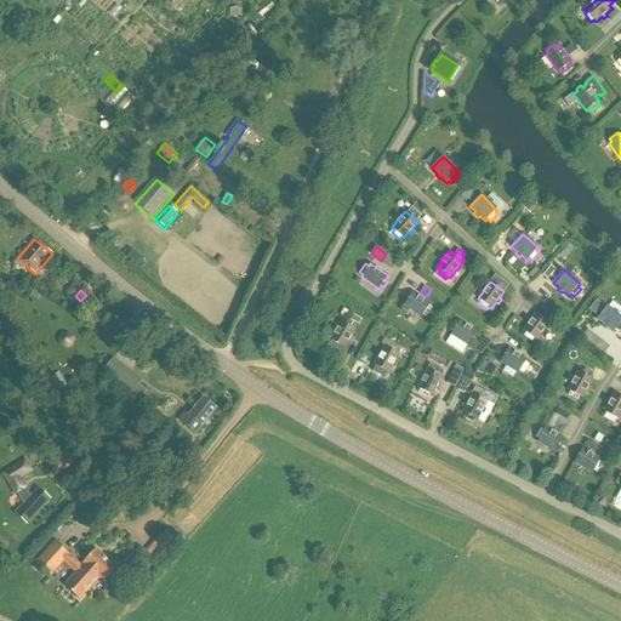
[(406,301),(404,306),(421,318),(423,315),(426,317),(432,308),(428,306),(431,303),(412,292),(410,296),(408,295),(404,300),(406,301)]
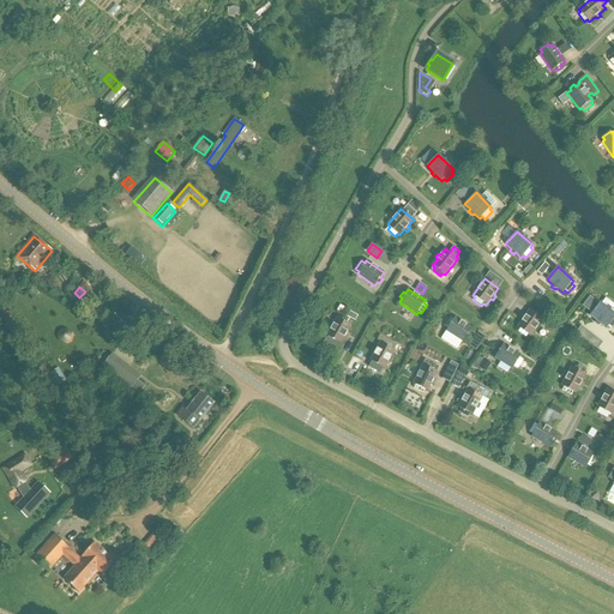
[(591,313),(599,304),(590,296),(582,306),(591,313)]
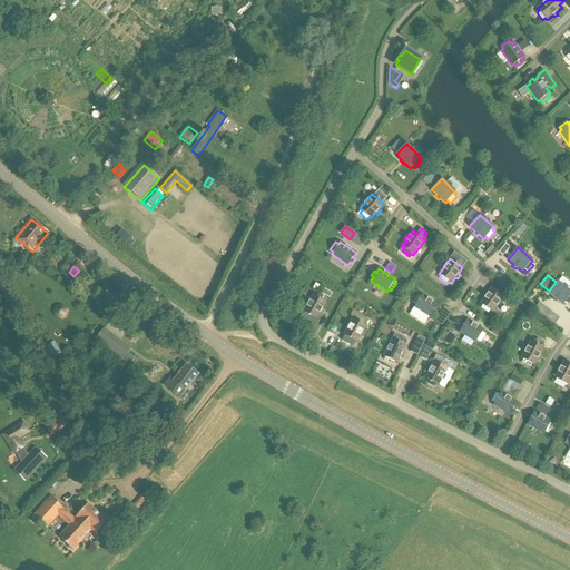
[(569,291),(557,281),(556,282),(549,291),(548,293),(553,297),(551,300),(556,303),(557,301),(562,305),(564,303),(567,305),(569,301),(569,291)]
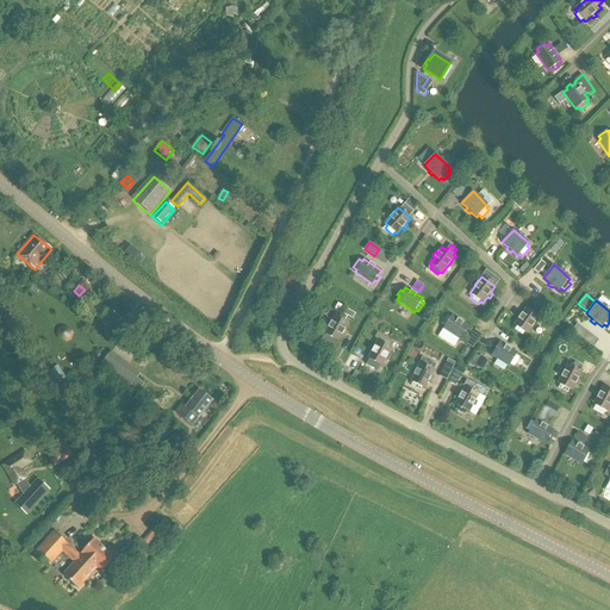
[(533,304),(529,310),(526,307),(522,315),(520,312),(516,317),(518,318),(514,325),(516,327),(514,330),(523,336),(524,332),(527,334),(539,317),(534,313),(539,307),(533,304)]
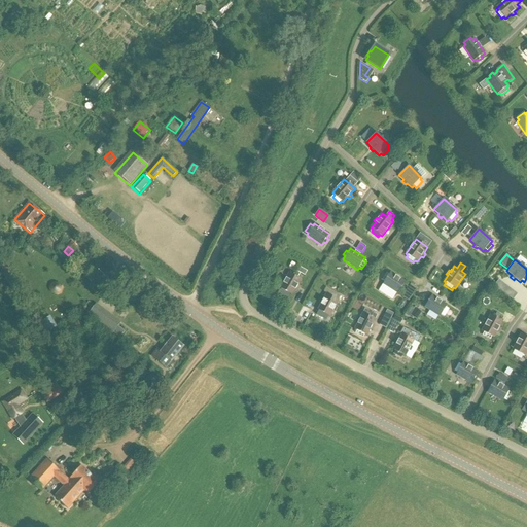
[(95,286),(104,275),(95,268),(85,279),(95,286)]
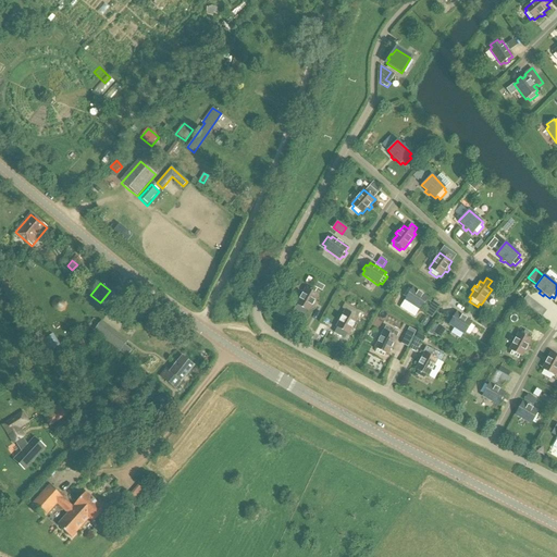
[(304,311),(308,313),(318,296),(316,295),(317,293),(309,287),(307,291),(305,289),(295,306),(299,308),(298,310),(302,312),(304,311)]
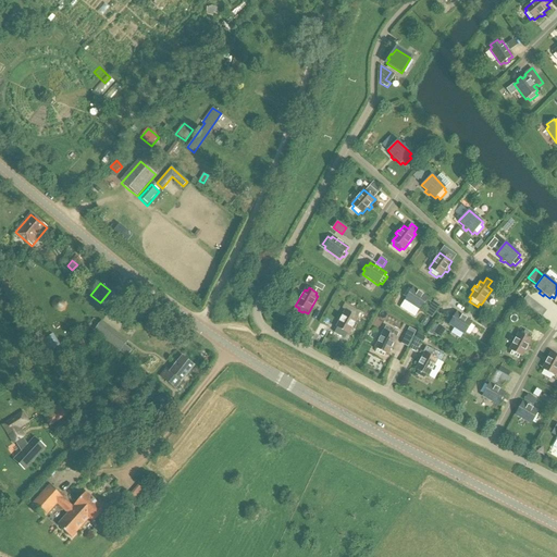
[(425,302),(429,298),(412,288),(411,291),(408,288),(403,296),(406,298),(405,300),(420,311),(423,307),(425,308),(428,304),(425,302)]
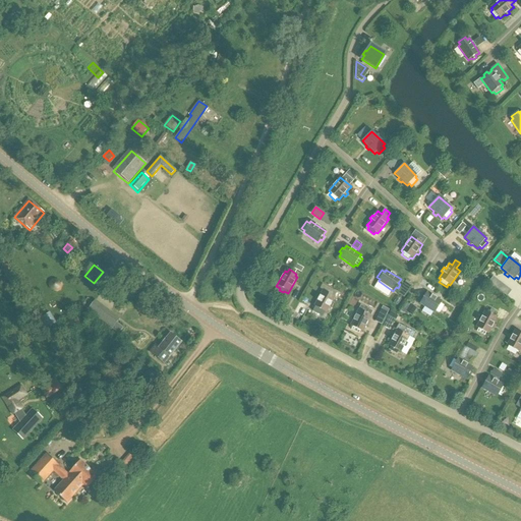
[(495,287),(499,281),(493,277),(488,282),(495,287)]
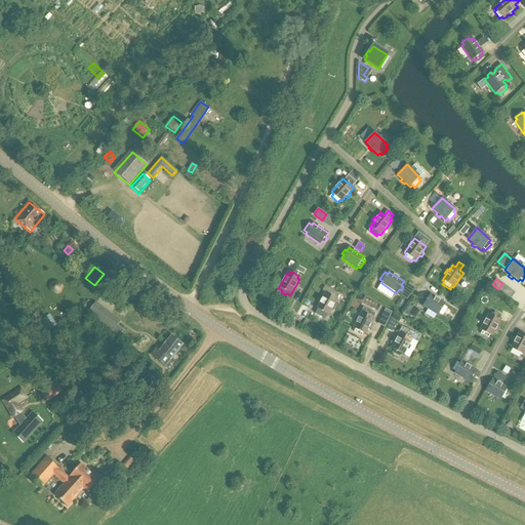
[(50,283),(49,284),(49,286),(48,287),(49,288),(49,290),(50,291),(51,292),(52,293),(53,293),(54,293),(56,293),(57,293),(58,292),(59,291),(61,290),(61,289),(62,287),(61,286),(61,285),(59,283),(58,283),(57,282),(56,281),(55,281),(53,281),(52,282),(51,282),(50,283)]
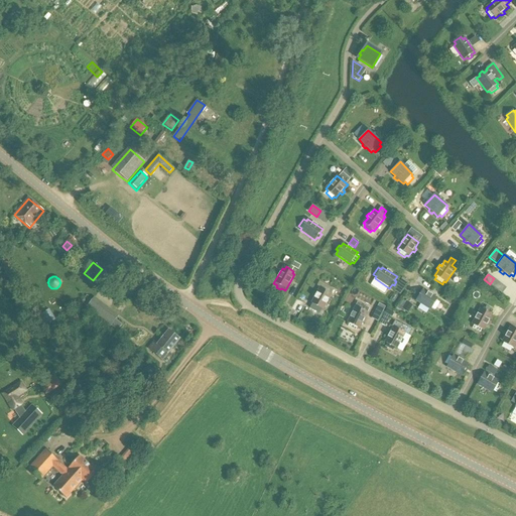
[(403,278),(394,290),(400,294),(409,282),(403,278)]
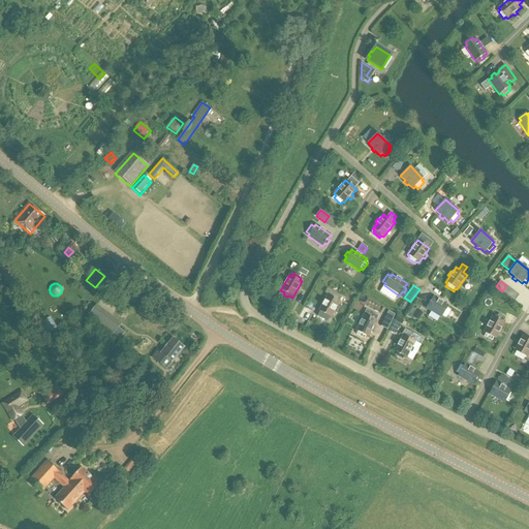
[(327,316),(331,318),(339,302),(337,301),(338,299),(331,294),(329,297),(327,296),(318,312),(322,314),(321,316),(325,318),(327,316)]
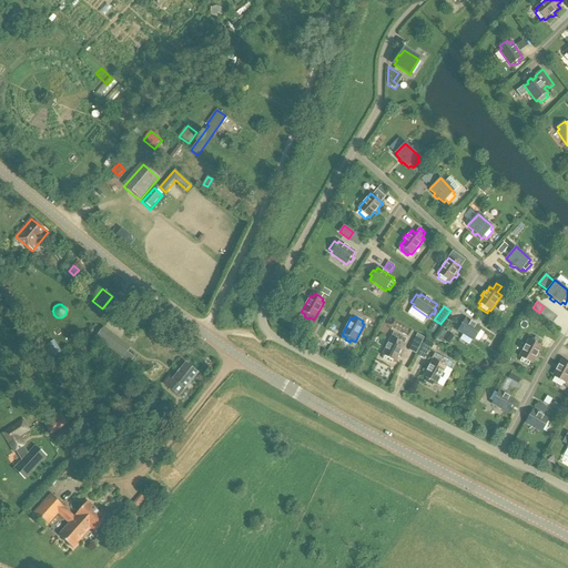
[(460,327),(457,331),(474,342),(475,340),(478,341),(483,333),(480,331),(482,328),(465,318),(463,323),(460,322),(458,325),(460,327)]
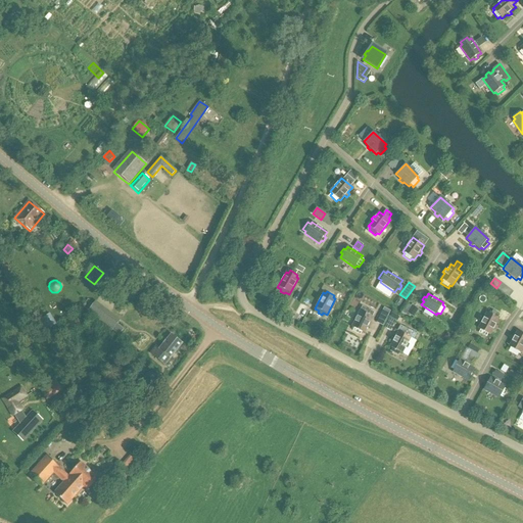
[(91,312),(99,319),(98,320),(112,331),(117,324),(103,313),(103,314),(95,306),(91,312)]
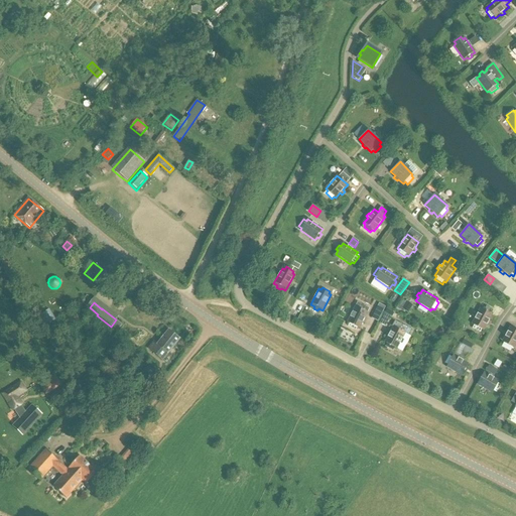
[(404,303),(400,309),(401,309),(407,313),(411,307),(404,303)]
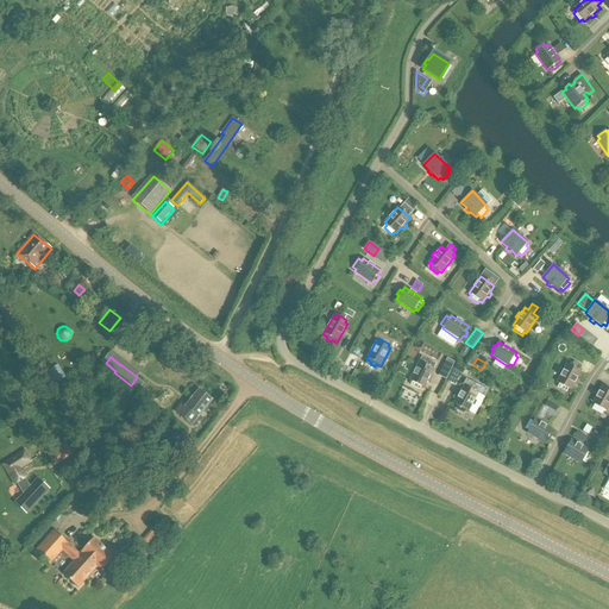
[(419,387),(424,389),(433,371),(431,369),(432,366),(424,362),(421,364),(419,363),(409,382),(414,384),(413,387),(418,389),(419,387)]
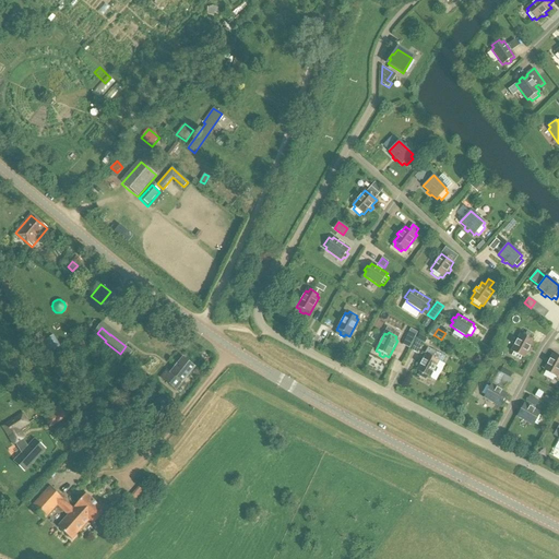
[(527,332),(524,337),(520,334),(511,352),(513,353),(511,356),(520,360),(522,357),(524,358),(527,352),(530,353),(532,349),(530,348),(533,342),(530,340),(532,334),(527,332)]
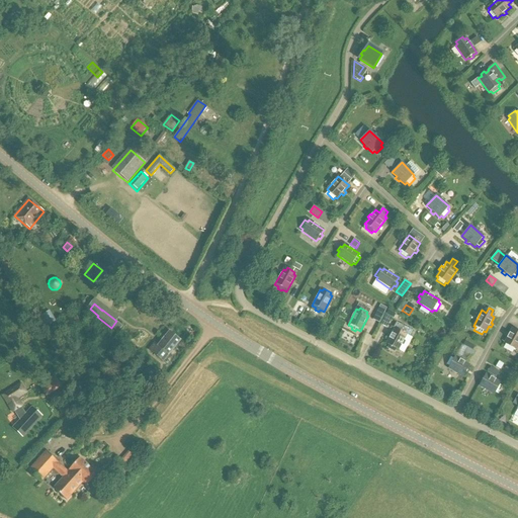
[(41,315),(50,326),(57,321),(49,310),(41,315)]
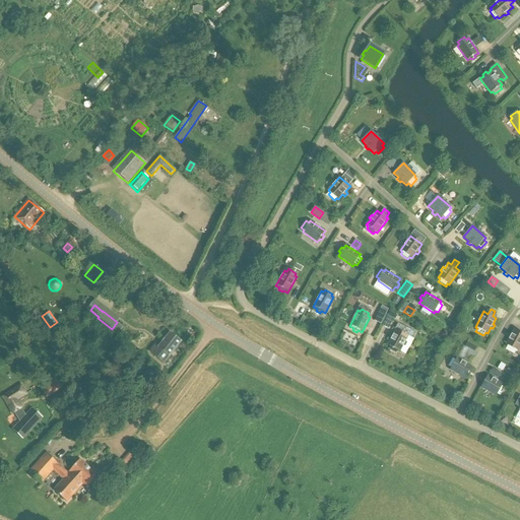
[(399,324),(395,330),(387,346),(391,348),(390,350),(394,352),(395,350),(399,352),(411,330),(399,324)]
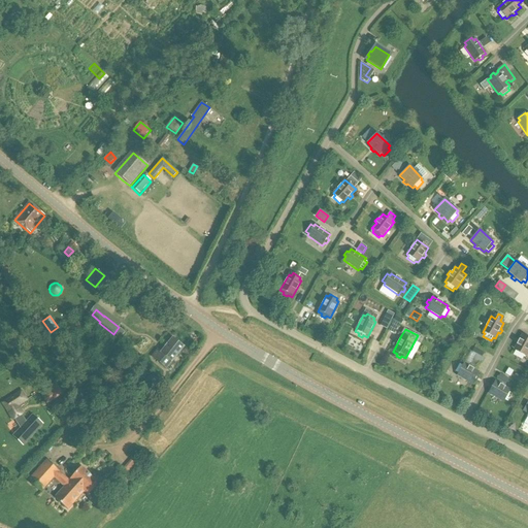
[(526,357),(527,352),(527,337),(522,334),(519,340),(517,339),(515,343),(517,344),(514,351),(516,352),(515,354),(522,359),(524,356),(526,357)]
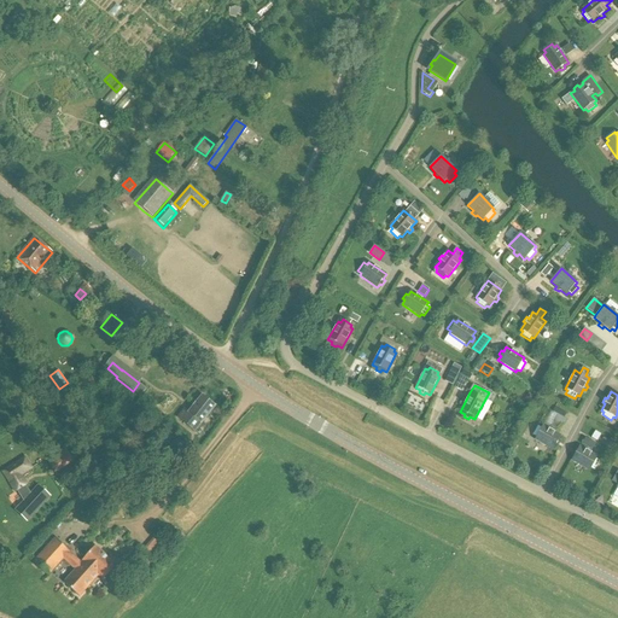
[(200,424),(215,407),(202,397),(188,413),(185,410),(178,419),(194,432),(200,424)]
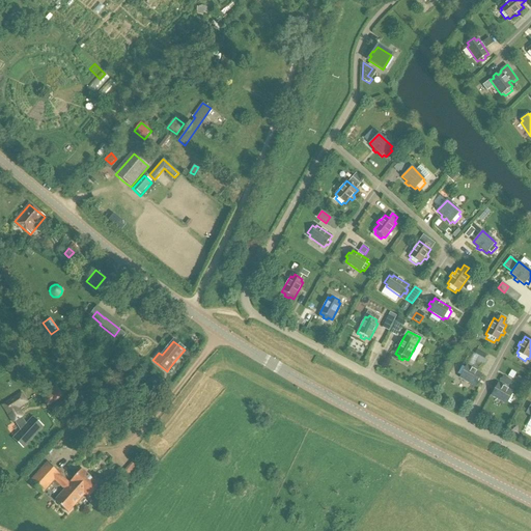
[(479,356),(472,369),(466,365),(465,368),(462,366),(457,374),(460,375),(459,378),(475,387),(477,383),(479,384),(481,380),(479,379),(482,374),(477,371),(481,364),(485,366),(488,361),(479,356)]
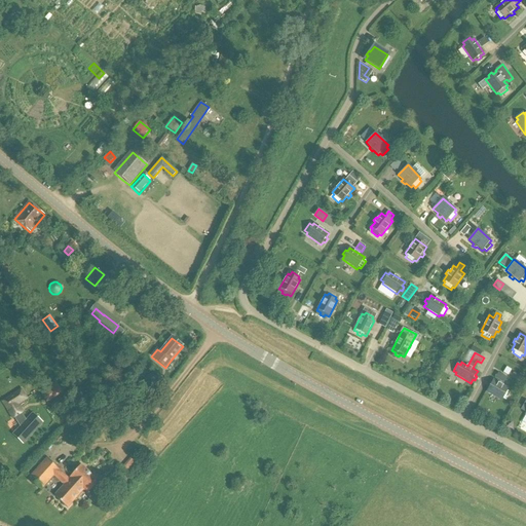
[(502,373),(508,376),(512,371),(506,368),(502,373)]
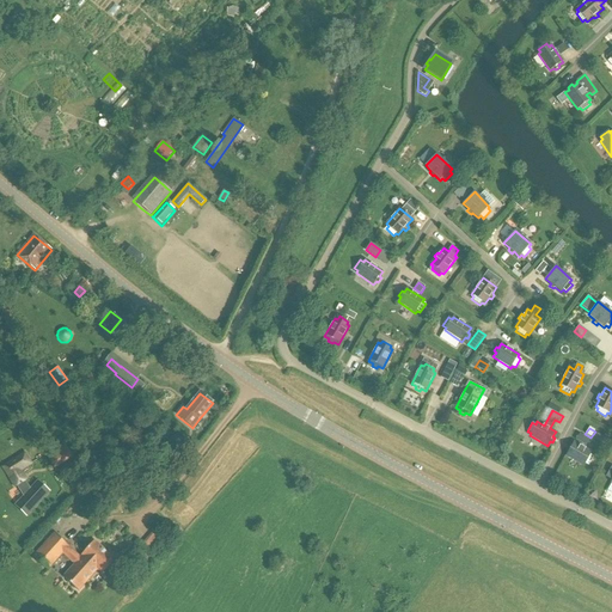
[(568,452),(565,457),(583,466),(586,464),(588,466),(593,457),(591,456),(592,452),(574,442),(570,447),(568,446),(565,451),(568,452)]
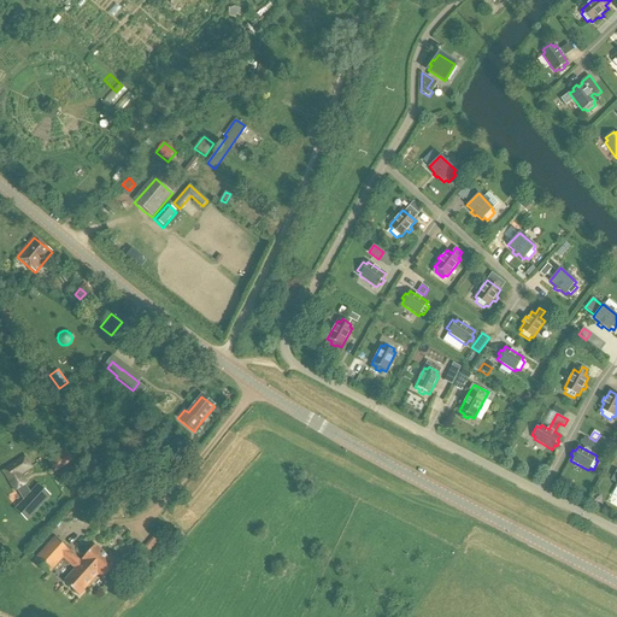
[(30,469),(23,458),(1,472),(29,516),(40,509),(19,476),(30,469)]
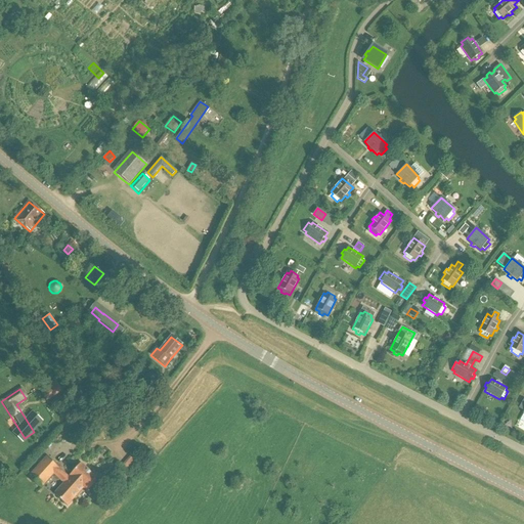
[(47,391),(41,395),(46,402),(52,399),(47,391)]
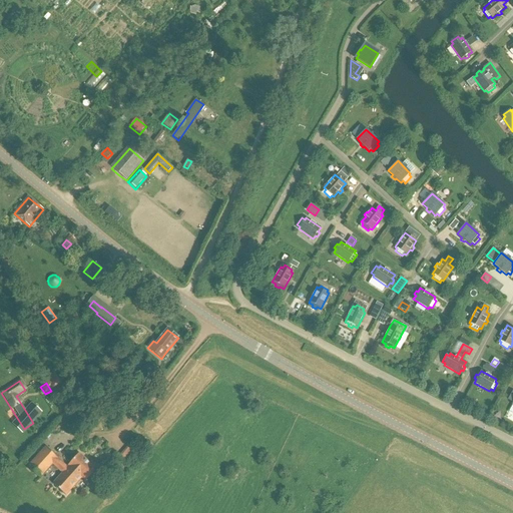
[(129,443),(120,453),(126,458),(135,449),(129,443)]
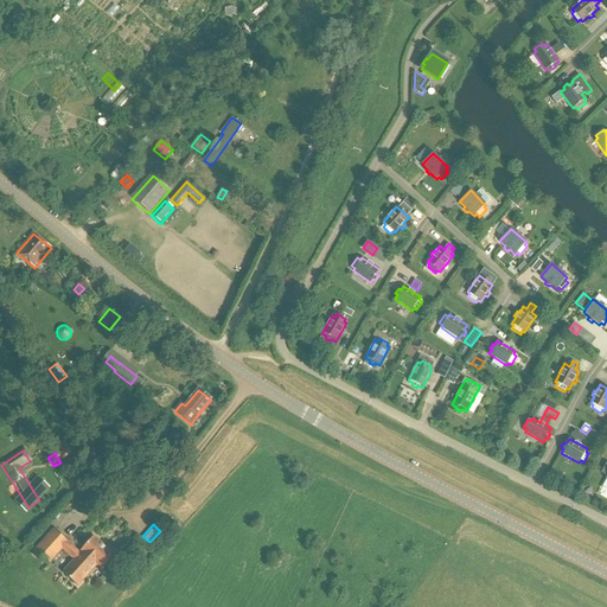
[(74,560),(62,572),(78,587),(97,566),(102,569),(114,556),(93,537),(78,553),(68,543),(69,542),(53,529),(33,553),(49,564),(62,549),(74,560)]
